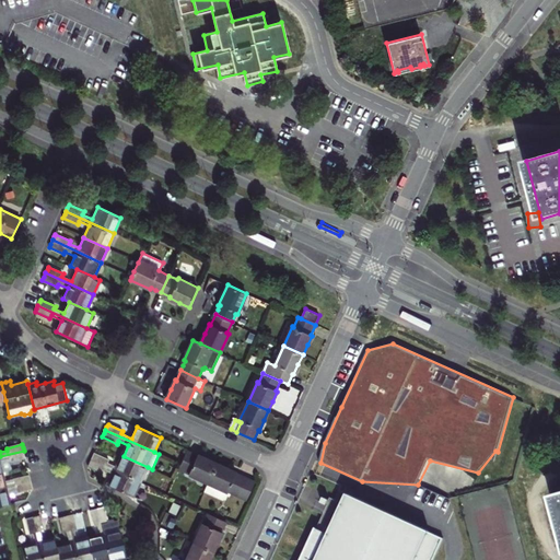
[(0,456),(0,471),(0,473),(11,469),(10,462),(25,457),(25,454),(24,451),(0,456)]
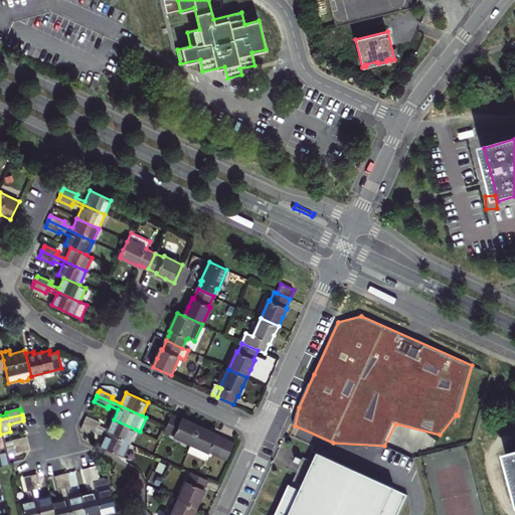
[(191,445),(199,426),(190,422),(182,418),(181,419),(171,415),(166,426),(164,432),(174,436),(173,438),(191,445)]
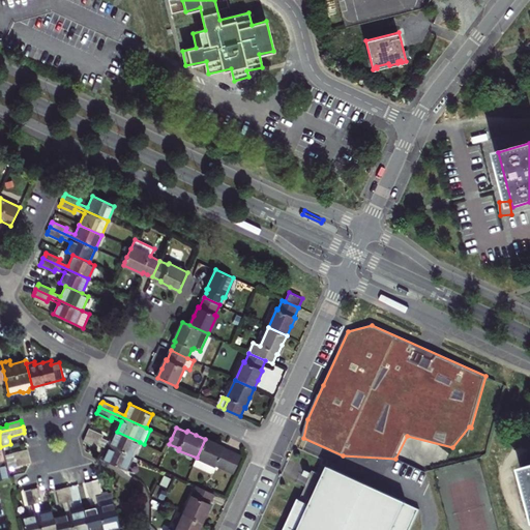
[(87,435),(133,455),(140,442),(117,432),(112,442),(102,438),(104,436),(89,430),(88,432),(87,435)]
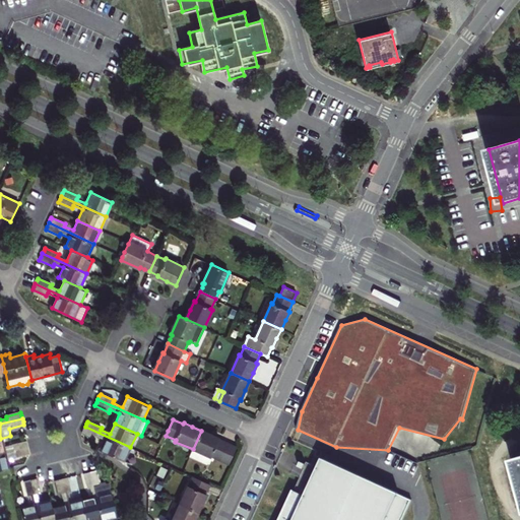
[(107,441),(102,452),(124,462),(130,447),(85,427),(83,430),(82,433),(96,440),(98,437),(107,441)]
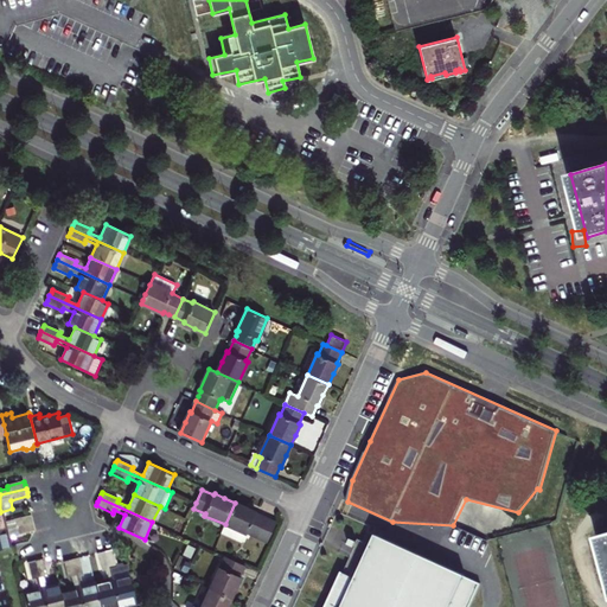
[(275,523),(255,513),(256,512),(246,508),(235,503),(225,524),(246,534),(247,535),(247,534),(267,542),(275,523)]
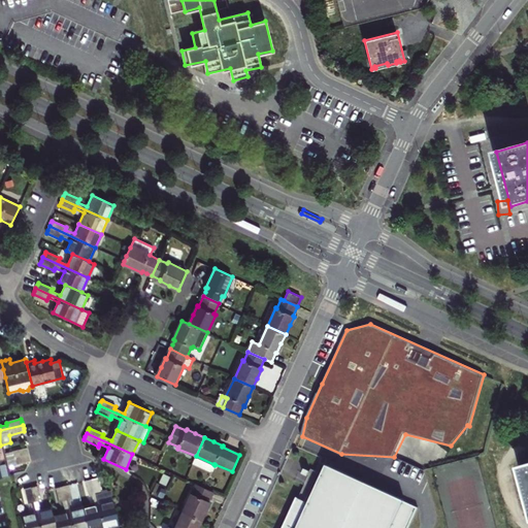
[(0,446),(0,444),(0,461),(30,454),(29,451),(28,448),(12,452),(13,455),(3,457),(0,446)]
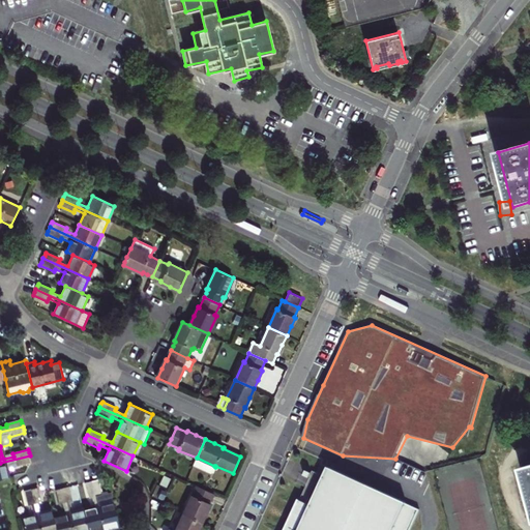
[(0,463),(0,479),(8,477),(6,469),(31,463),(30,460),(30,455),(0,463)]
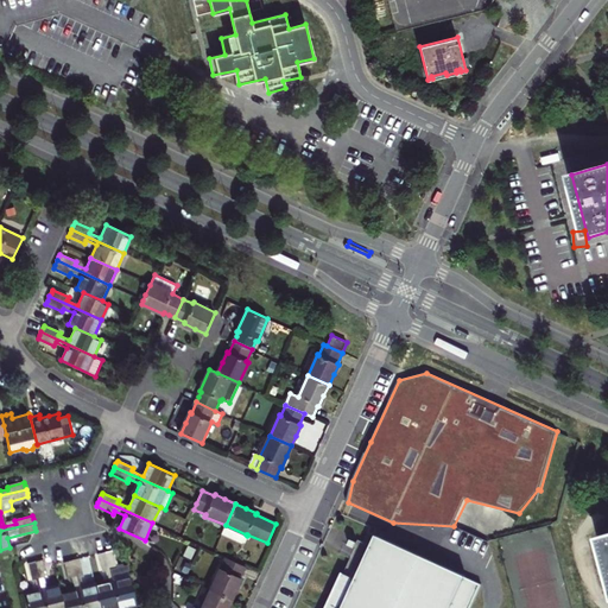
[(246,534),(226,525),(221,533),(242,543),(246,534)]
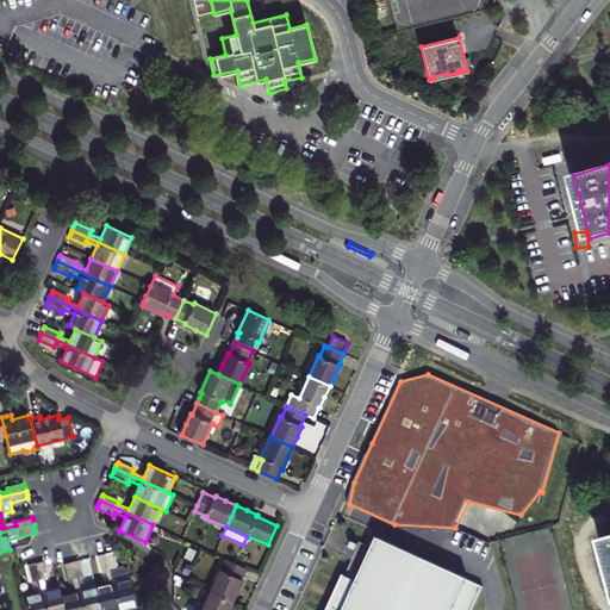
[(352,608),(349,609),(480,609),(490,591),(473,584),(474,582),(377,537),(372,548),(366,546),(365,548),(359,546),(356,551),(367,555),(372,558),(365,573),(352,608)]
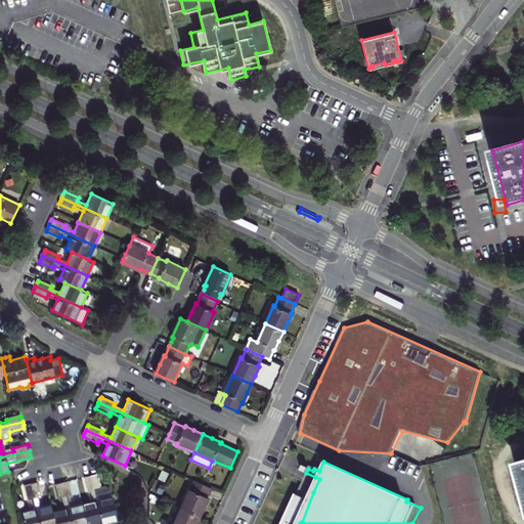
[(95,475),(92,476),(102,523),(104,523),(119,521),(111,486),(101,488),(99,479),(98,474),(95,475)]
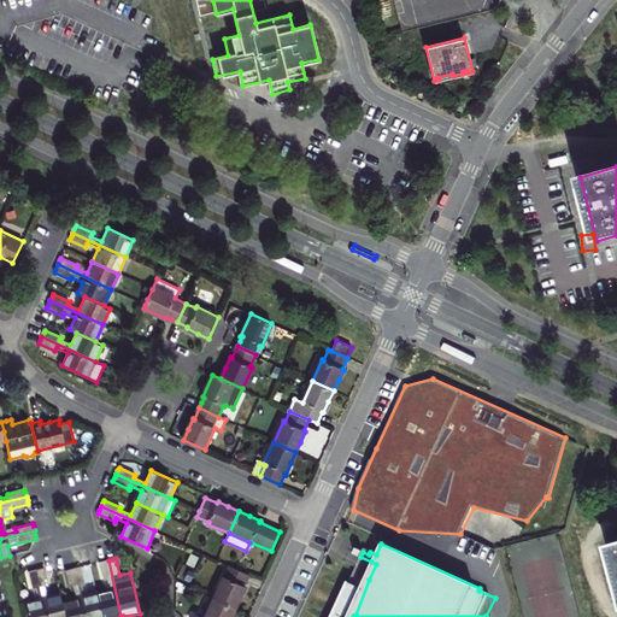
[(121,616),(109,560),(104,562),(100,563),(105,580),(109,580),(111,589),(98,593),(103,616),(121,616)]
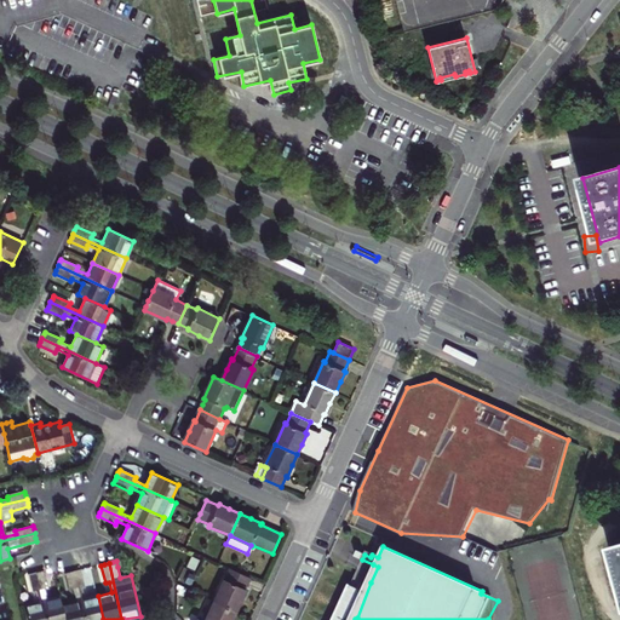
[(245,590),(251,578),(230,568),(225,581),(224,580),(214,601),(236,610),(241,601),(246,590),(245,590)]
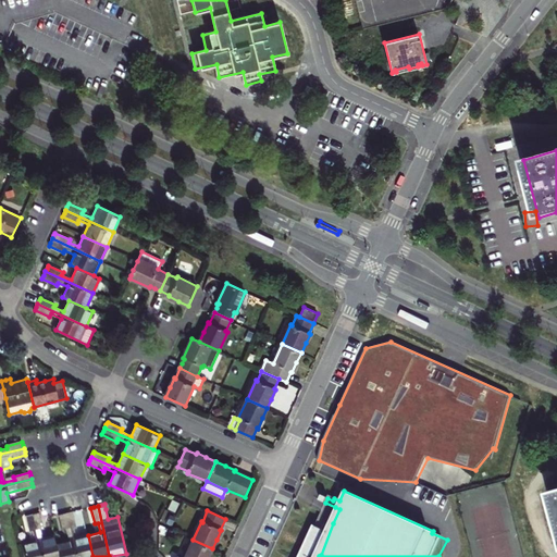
[(76,556),(93,556),(88,535),(76,539),(74,529),(77,528),(73,511),(70,512),(66,514),(76,556)]
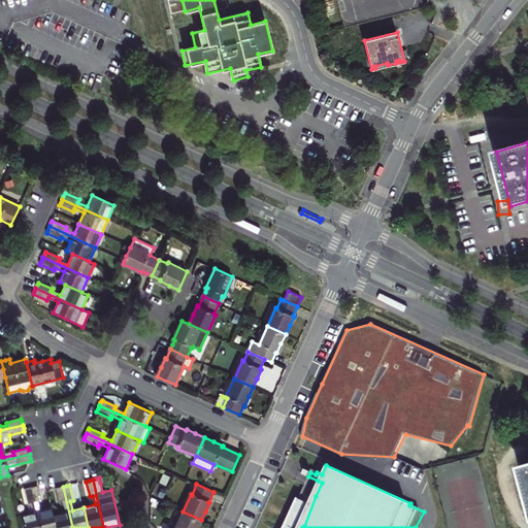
[(31,488),(41,527),(57,527),(54,515),(53,509),(41,513),(38,502),(42,501),(39,492),(38,486),(35,487),(31,488)]
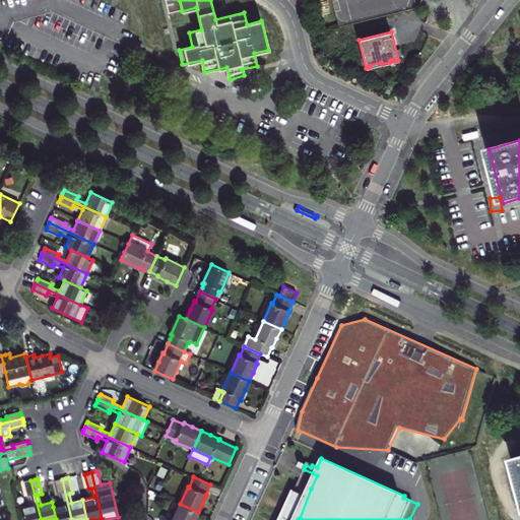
[(56,519),(71,519),(62,479),(59,480),(55,481),(59,497),(62,496),(64,504),(53,507),(56,519)]
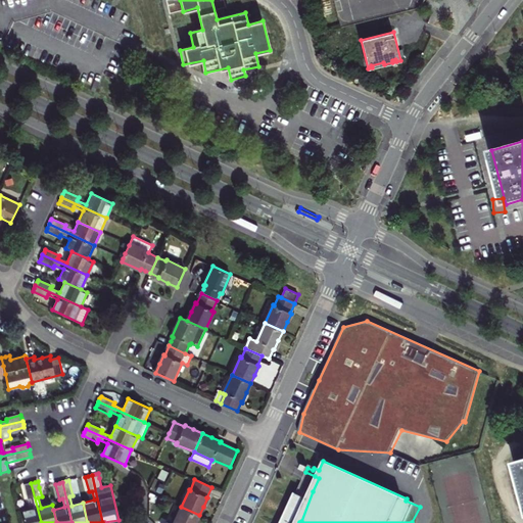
[(22,522),(41,522),(31,483),(28,484),(25,484),(28,500),(31,498),(34,509),(19,512),(22,522)]
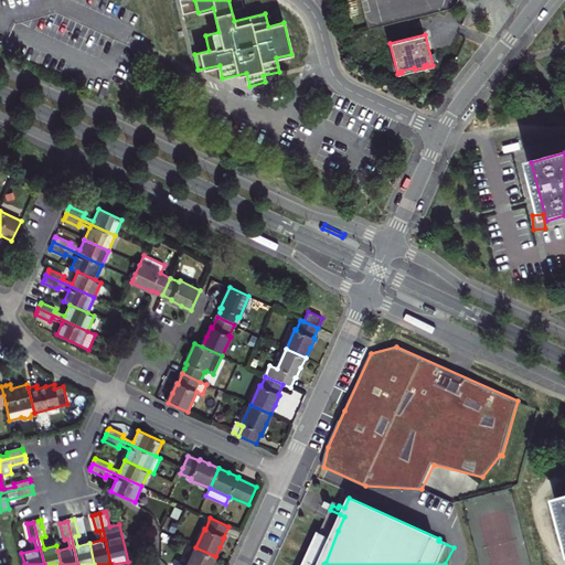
[(188,564),(211,564),(215,556),(195,547),(188,564)]
